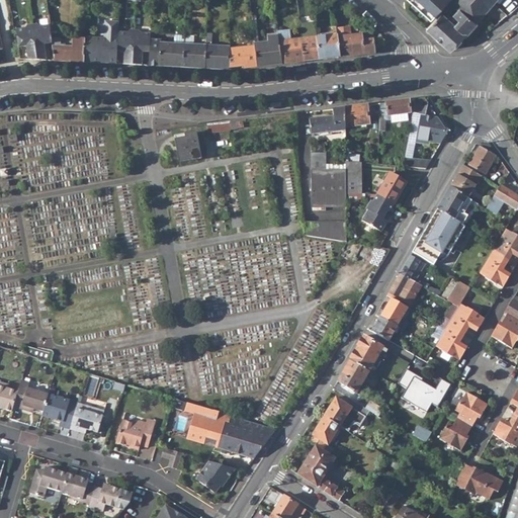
[(410,0),(431,19),(439,9),(447,0),(410,0)]
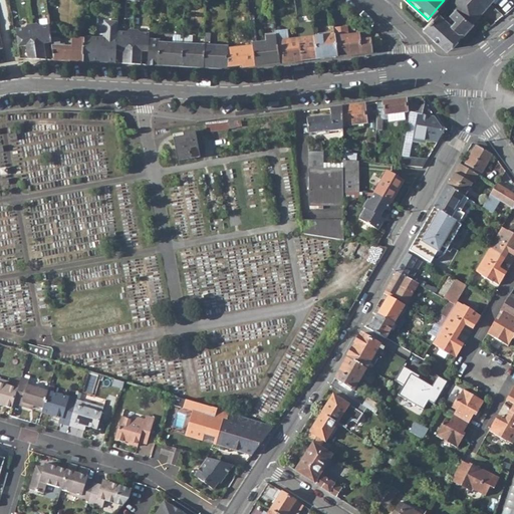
[(447,50),(473,23),(472,22),(492,1),(490,0),(444,0),(436,9),(439,12),(424,28),(447,50)]
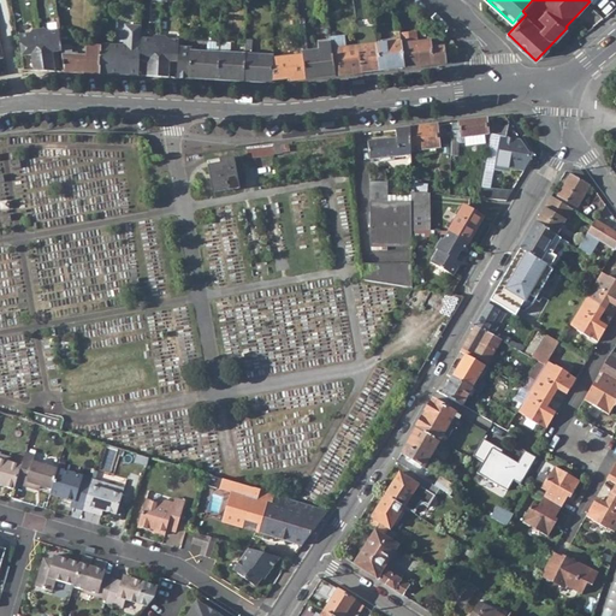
[(304,55),(307,78),(335,75),(332,48),(308,52),(304,18),(300,18),(304,55)]
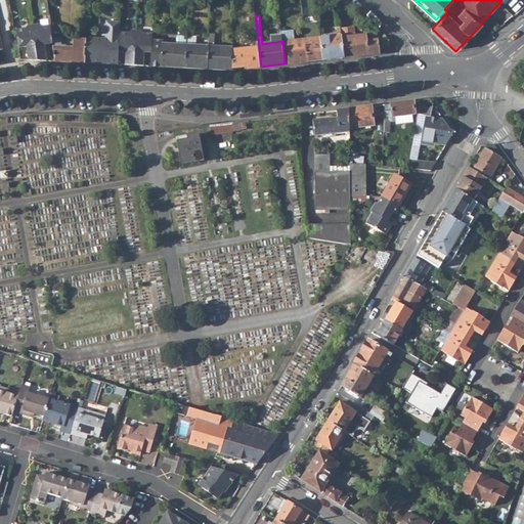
[(84,62),(118,64),(119,54),(119,50),(119,46),(120,35),(120,33),(120,23),(106,22),(105,38),(86,37),(86,39),(85,45),(84,62)]
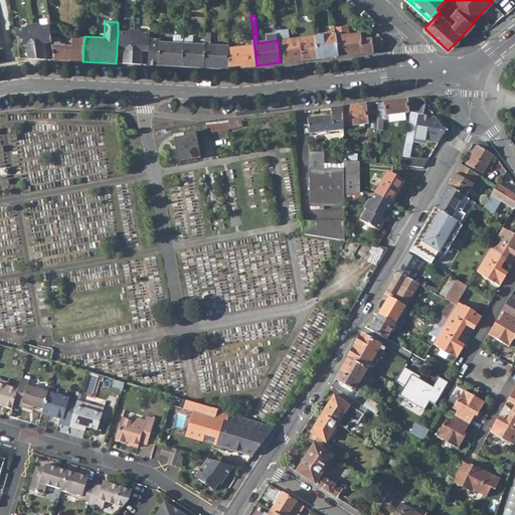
[(44,43),(51,42),(51,37),(49,24),(40,25),(39,23),(33,24),(38,59),(46,59),(44,43)]
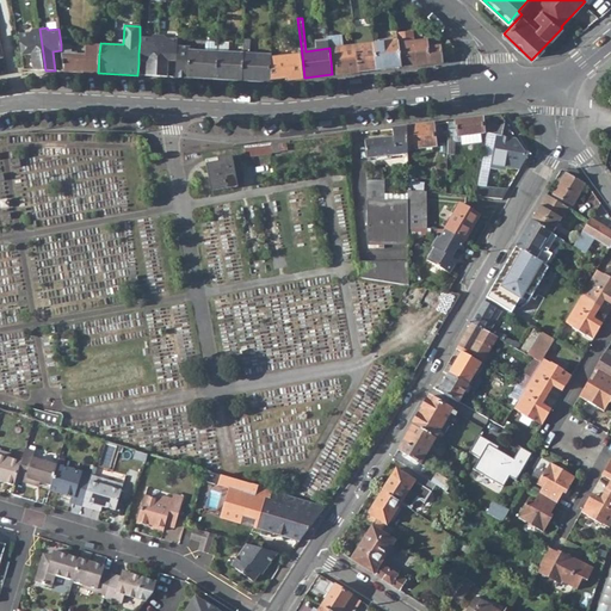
[(34,69),(45,71),(39,29),(32,30),(30,32),(19,35),(23,55),(31,54),(34,69)]
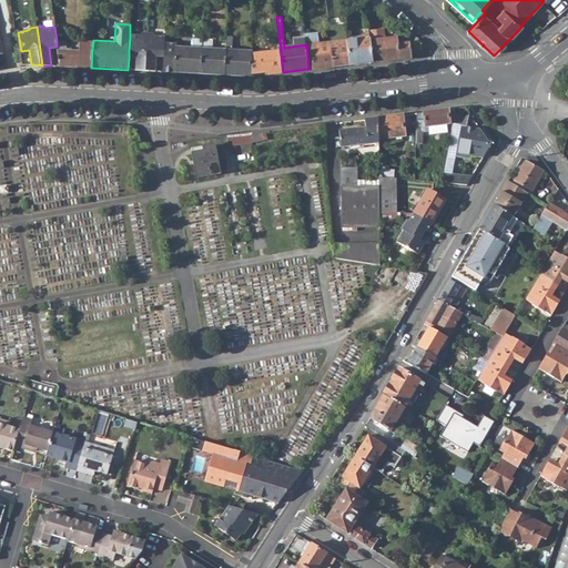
[(371,40),(373,62),(412,58),(409,42),(397,43),(397,38),(384,39),(384,29),(369,30),(369,38),(371,40)]
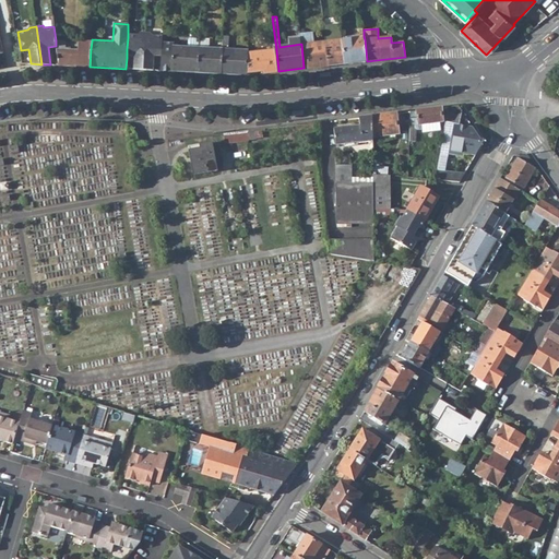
[(134,70),(143,70),(145,33),(140,33),(138,35),(128,35),(128,37),(127,49),(127,54),(135,55),(134,70)]
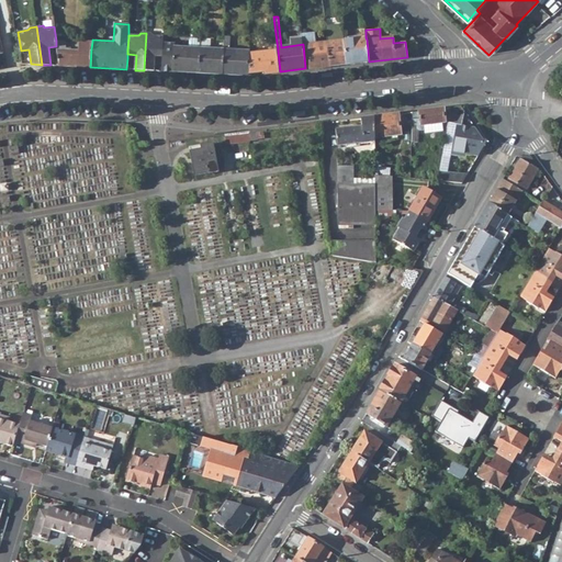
[(155,56),(163,56),(164,36),(155,36),(153,34),(146,33),(144,70),(155,70),(155,56)]
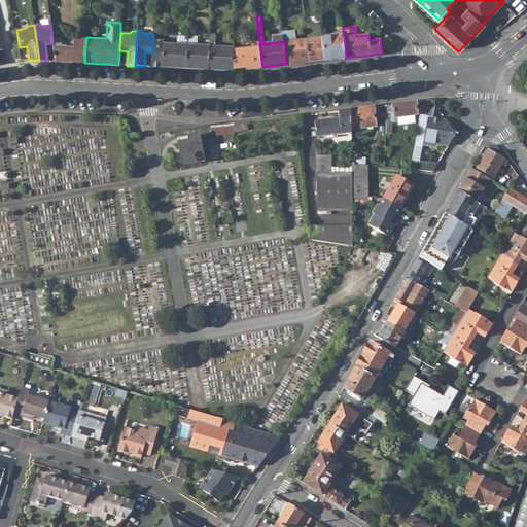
[(284,41),(286,64),(310,62),(308,40),(294,41),(293,31),(283,33),(284,41)]
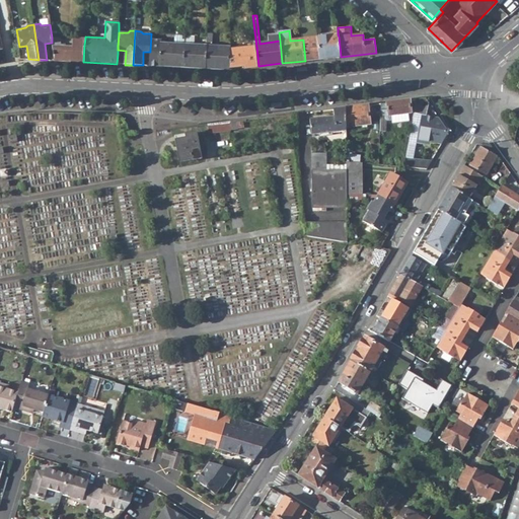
[(155,40),(155,33),(151,33),(150,52),(150,65),(183,67),(184,45),(179,44),(161,43),(161,41),(155,40)]
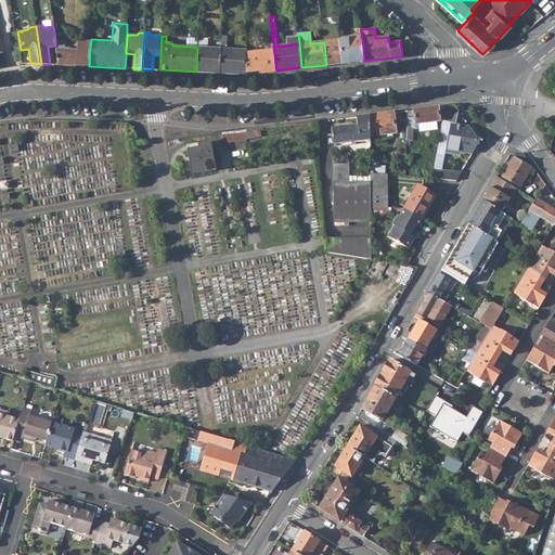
[(339,39),(343,63),(364,61),(362,39),(361,37),(339,39)]
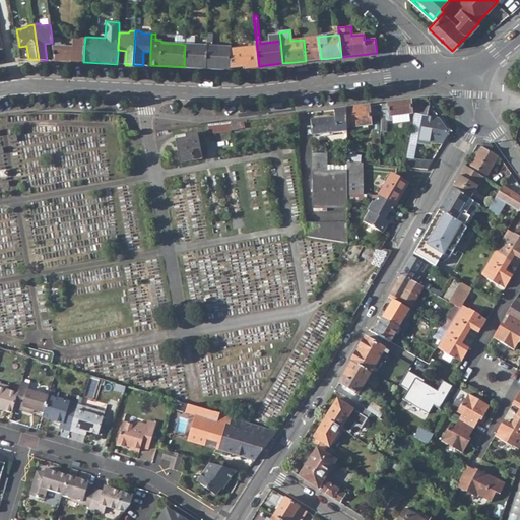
[(186,37),(185,42),(185,45),(184,67),(205,68),(206,46),(194,46),(195,37),(186,37)]
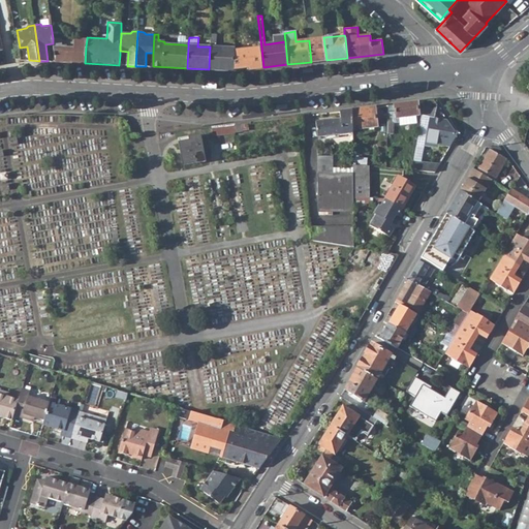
[(309,40),(311,62),(315,61),(327,60),(323,37),(309,38),(309,40)]
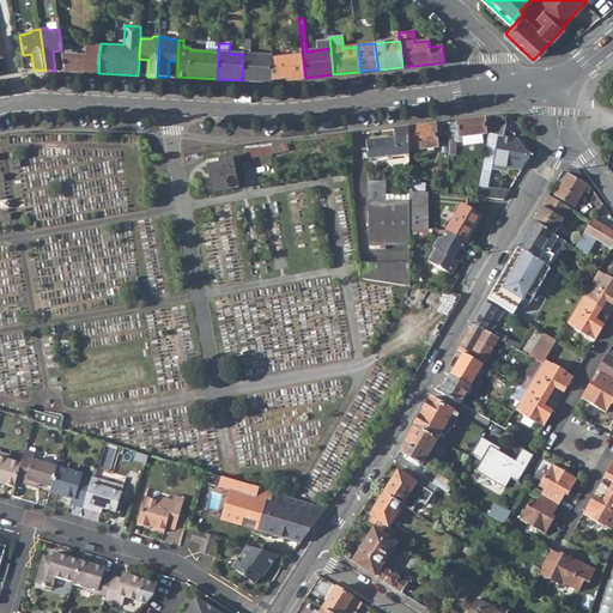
[(72,44),(61,44),(61,50),(64,72),(98,73),(99,53),(101,46),(86,46),(86,55),(79,55),(79,58),(70,58),(70,52),(71,52),(72,44)]
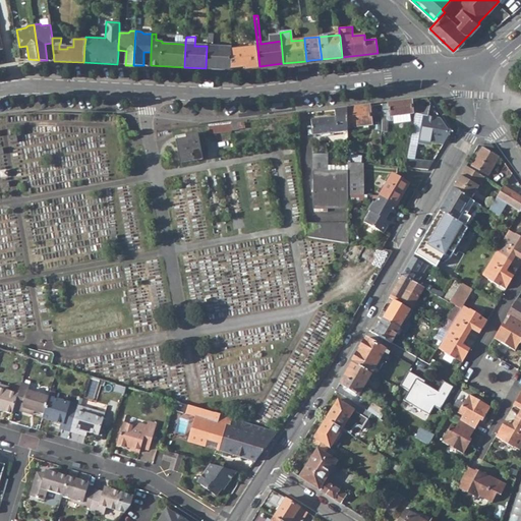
[(206,68),(229,69),(230,50),(230,49),(212,47),(212,44),(207,44),(207,46),(206,68)]
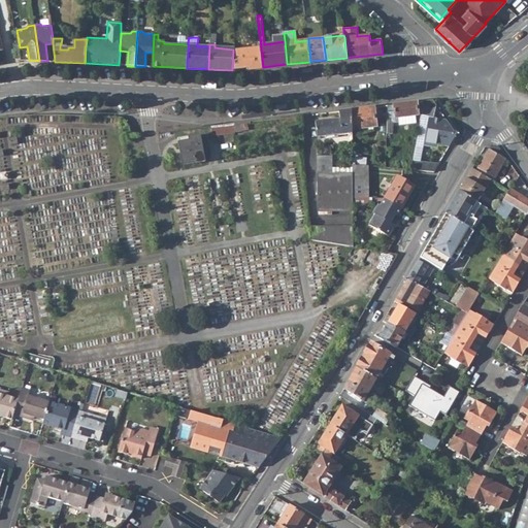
[(261,47),(233,51),(232,70),(263,67),(261,47)]
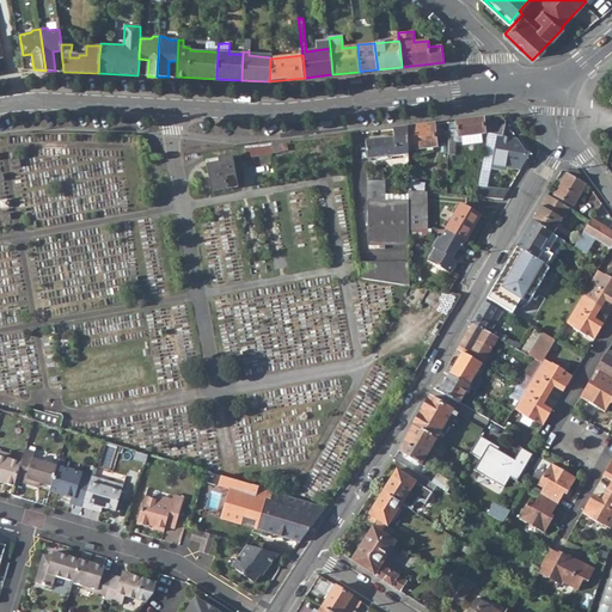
[(488,133),(503,135),(506,122),(502,115),(490,117),(488,133)]
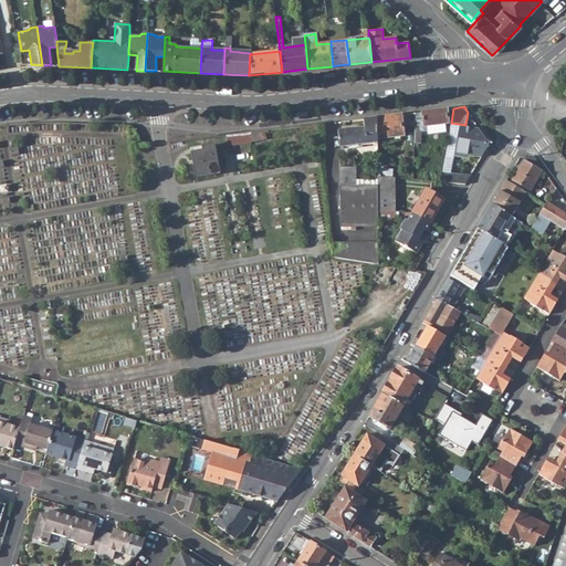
[(415,144),(420,144),(420,134),(421,132),(421,126),(427,125),(427,130),(428,134),(446,132),(446,123),(448,123),(447,108),(416,113),(415,127),(415,128),(415,144)]
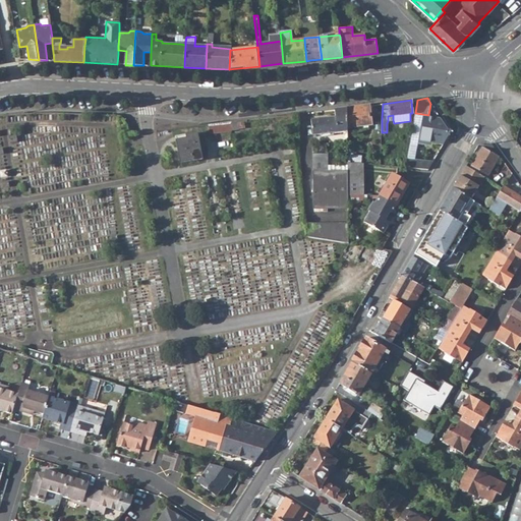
[(346,108),(346,127),(364,125),(370,125),(368,105),(346,108)]
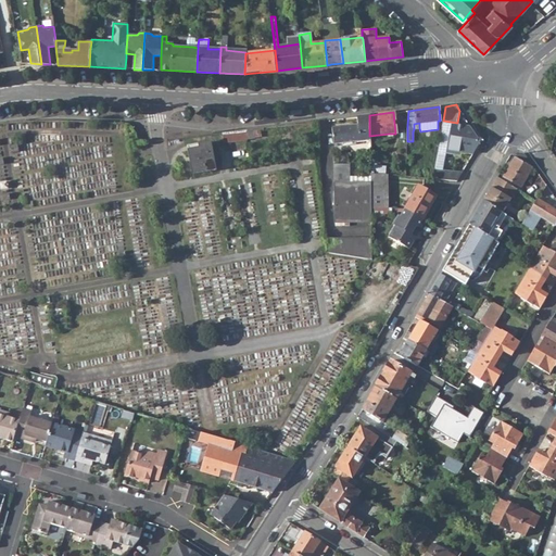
[(357,125),(344,127),(345,142),(363,141),(364,148),(370,147),(370,140),(369,139),(369,136),(369,115),(356,116),(357,125)]
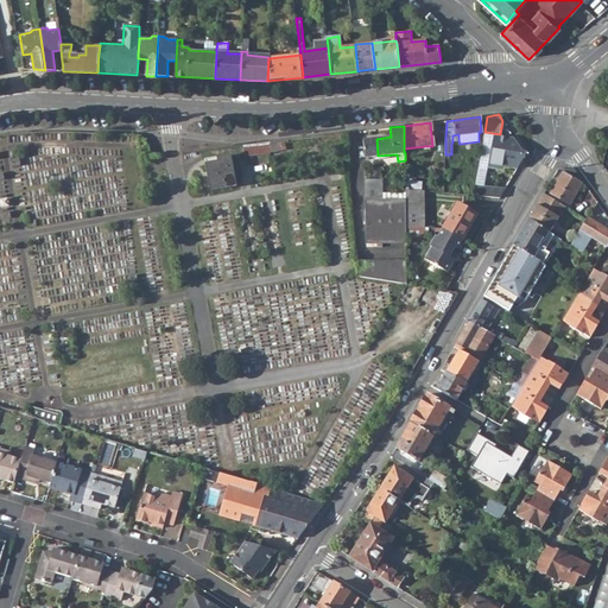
[(494,134),(488,165),(499,168),(499,165),(518,168),(525,154),(514,138),(494,134)]
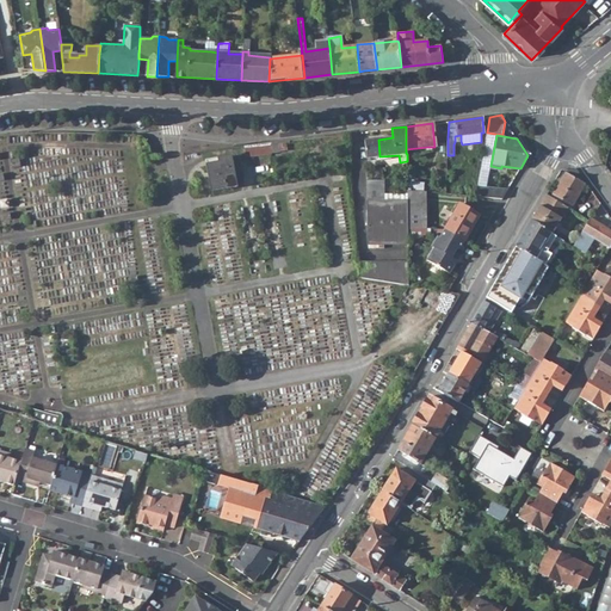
[(365,141),(366,159),(380,156),(378,140),(365,141)]
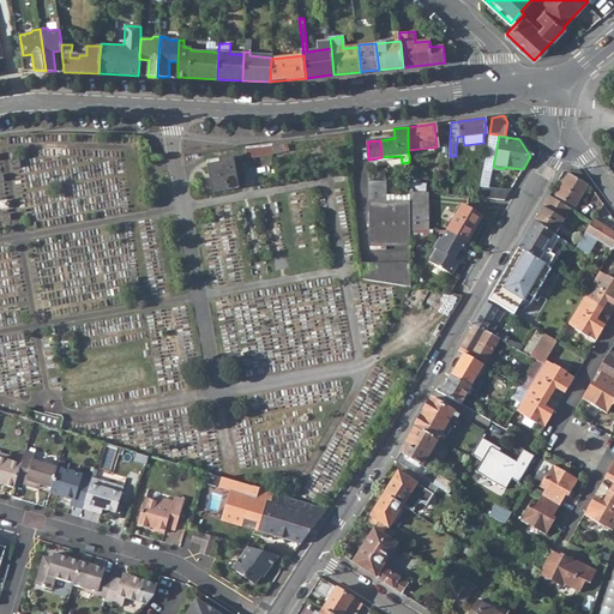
[(248,156),(283,155),(282,143),(247,145),(248,156)]
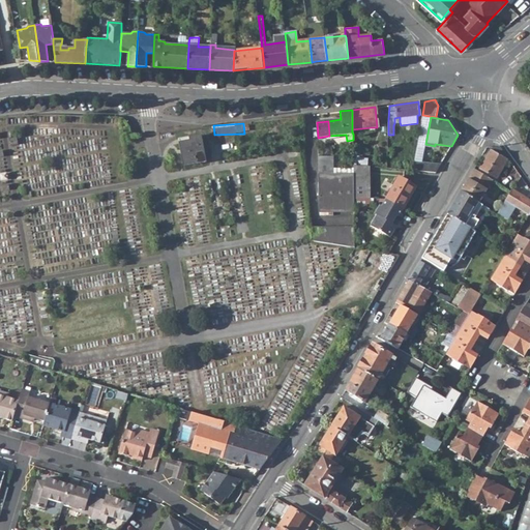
[(205,162),(200,135),(189,137),(190,140),(179,142),(184,165),(205,162)]
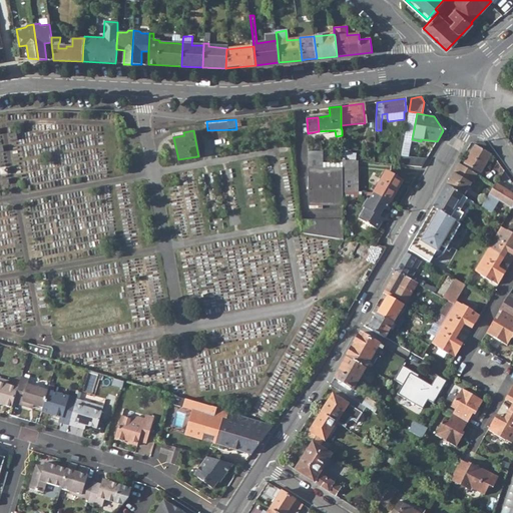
[(404,138),(401,155),(409,156),(412,139),(404,138)]
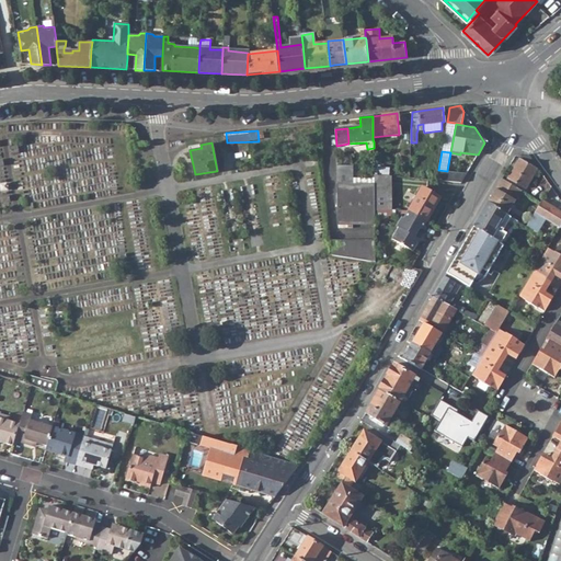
[(508,178),(526,189),(538,169),(521,158),(508,178)]
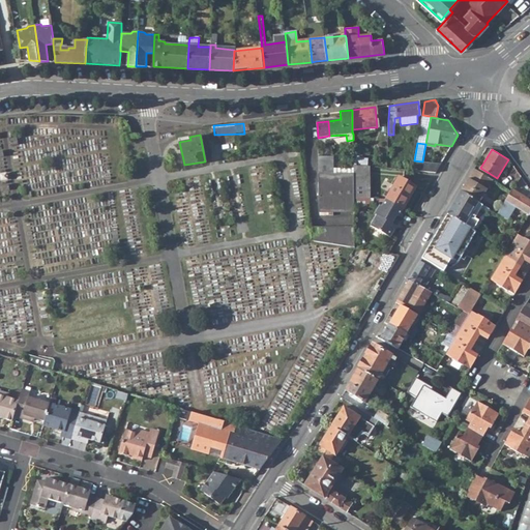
[(354,198),(354,173),(331,174),(330,155),(316,156),(319,211),(354,211),(354,198)]
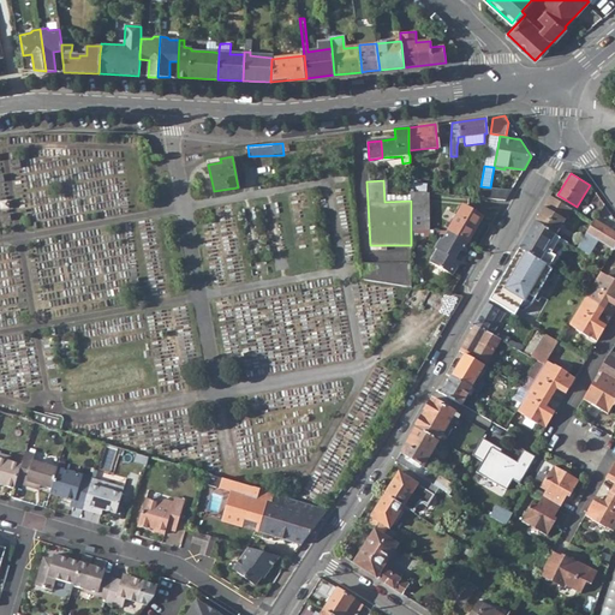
[(512,191),(490,187),(481,186),(479,197),(506,199),(512,191)]
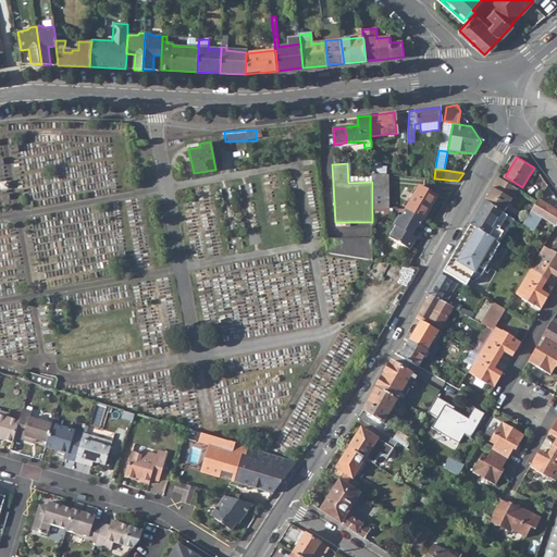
[(372,182),(372,208),(390,208),(388,174),(372,173),(372,182)]
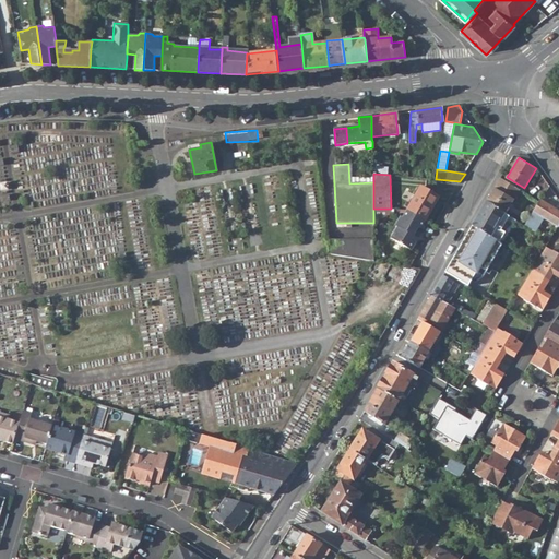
[(406,209),(425,219),(439,195),(421,186),(406,209)]
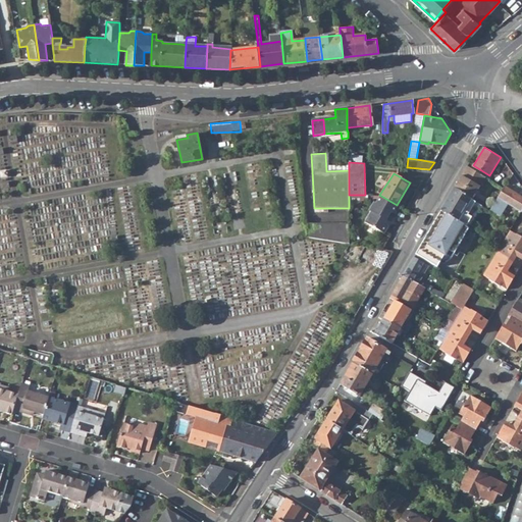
[(490,210),(497,213),(504,201),(521,211),(521,210),(521,196),(505,186),(499,198),(490,210)]
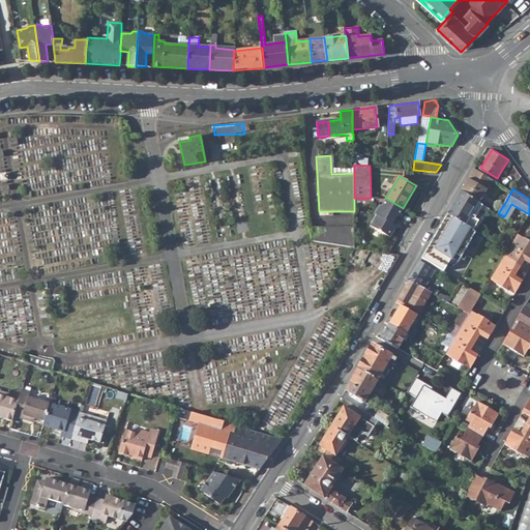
[(461,190),(448,213),(466,224),(472,228),(474,229),(488,207),(482,204),(461,190)]
